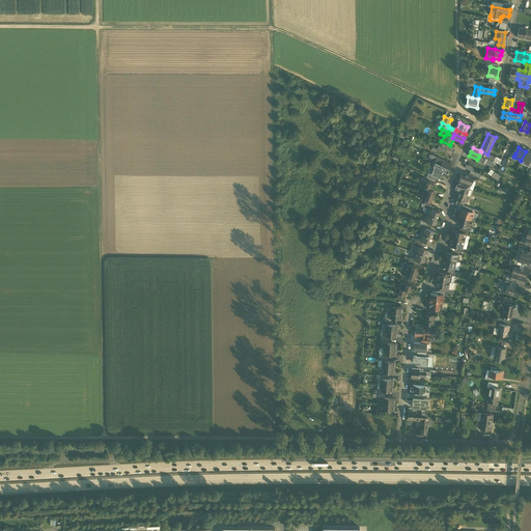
[(530,157),(530,154),(526,151),(521,161),(528,164),(530,160),(530,157)]
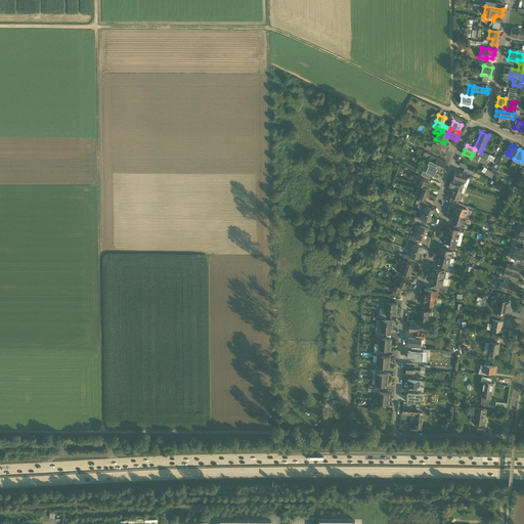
[(444,166),(435,162),(430,160),(428,165),(429,165),(426,172),(431,174),(433,175),(437,169),(441,171),(444,166)]
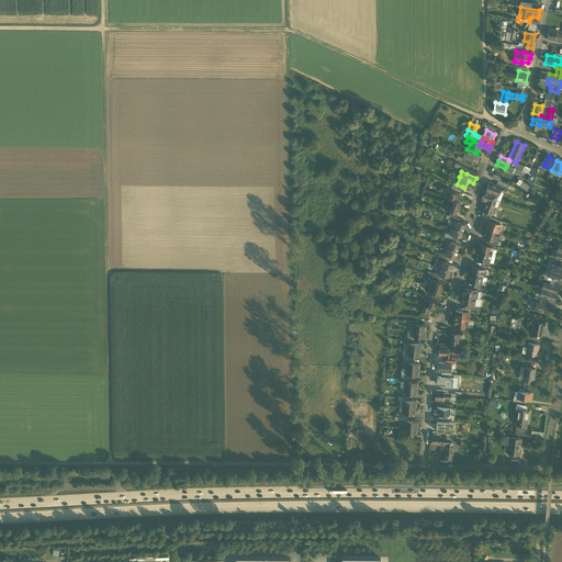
[(528,191),(531,187),(518,179),(515,183),(528,191)]
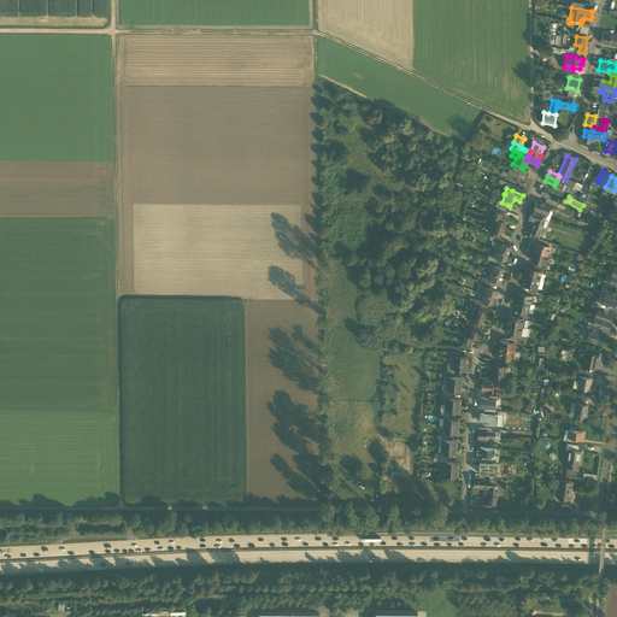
[(550,205),(536,200),(534,210),(533,210),(530,215),(545,219),(546,217),(540,215),(541,212),(546,215),(550,205)]
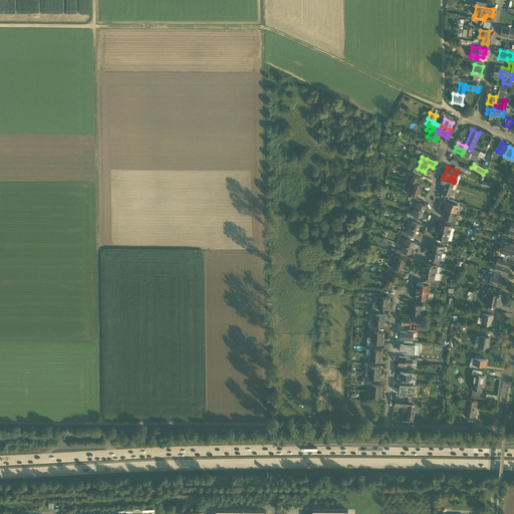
[(414,175),(408,174),(406,179),(411,181),(418,183),(419,181),(417,180),(418,178),(418,177),(414,175)]
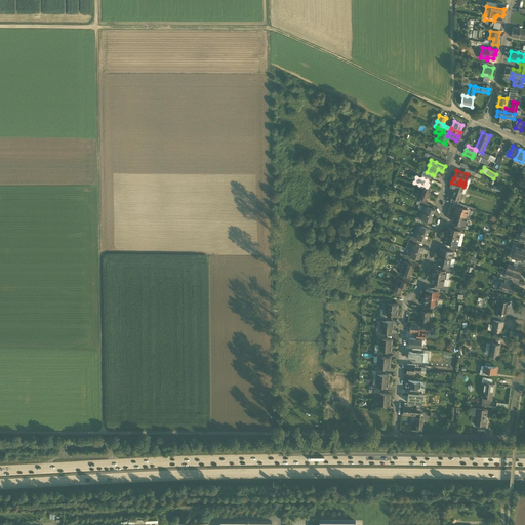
[(463,187),(451,183),(450,188),(455,189),(452,198),(458,200),(463,187)]
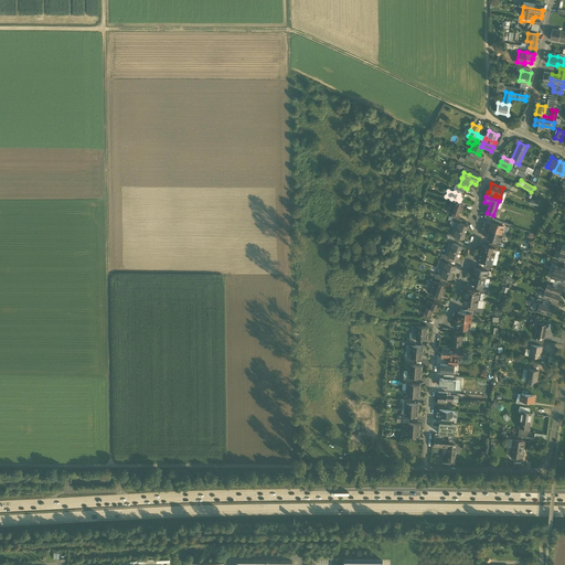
[(459,201),(451,199),(449,205),(462,210),(464,206),(460,205),(461,202),(459,201)]
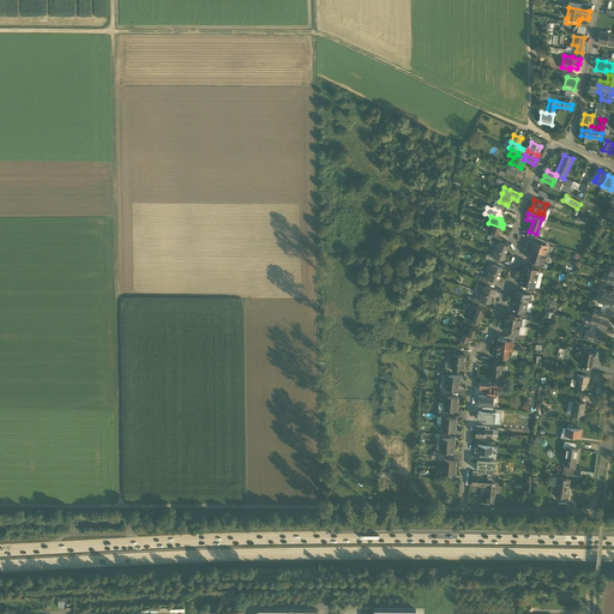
[(503,228),(488,223),(486,229),(492,232),(497,234),(497,233),(498,230),(501,232),(503,228)]
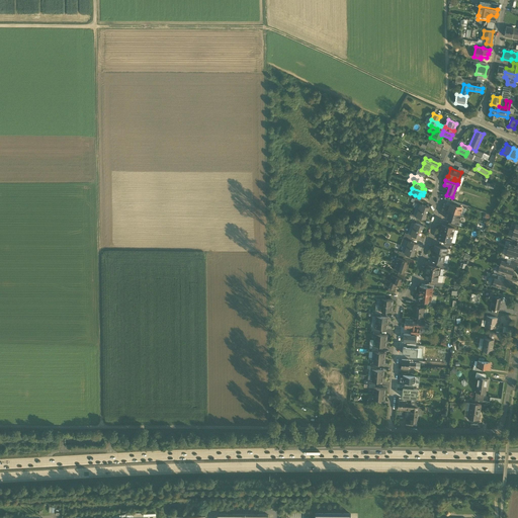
[(422,204),(418,203),(415,209),(426,213),(427,209),(428,210),(429,207),(422,204)]
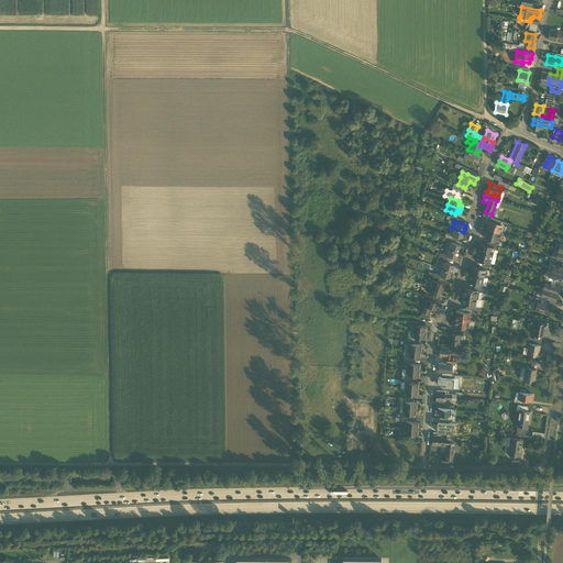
[(490,222),(489,221),(487,229),(499,233),(501,225),(490,222)]
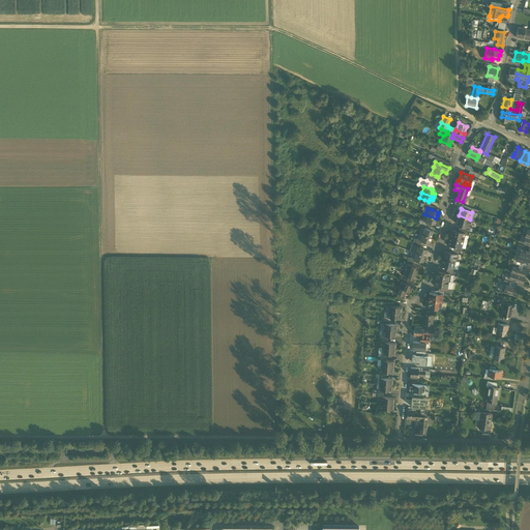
[(436,218),(424,214),(422,221),(428,222),(435,225),(436,222),(435,222),(436,218)]
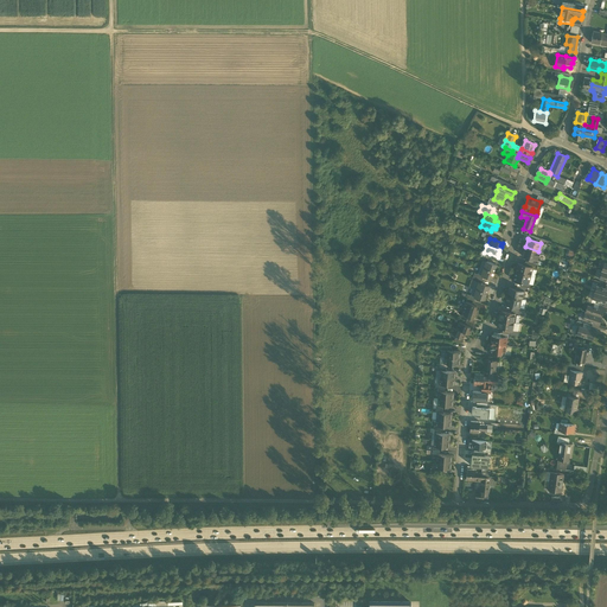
[(538,251),(525,247),(523,248),(523,250),(524,251),(522,256),(529,259),(537,260),(540,251),(538,251)]
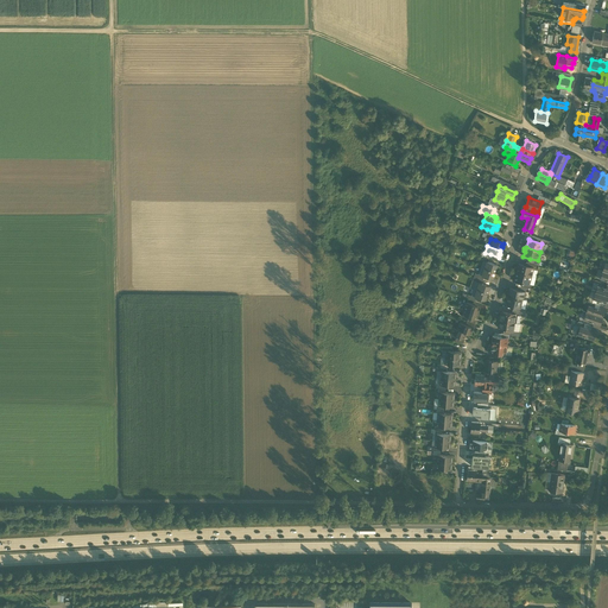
[(488,261),(483,260),(481,267),(494,272),(495,268),(496,268),(498,265),(488,261)]
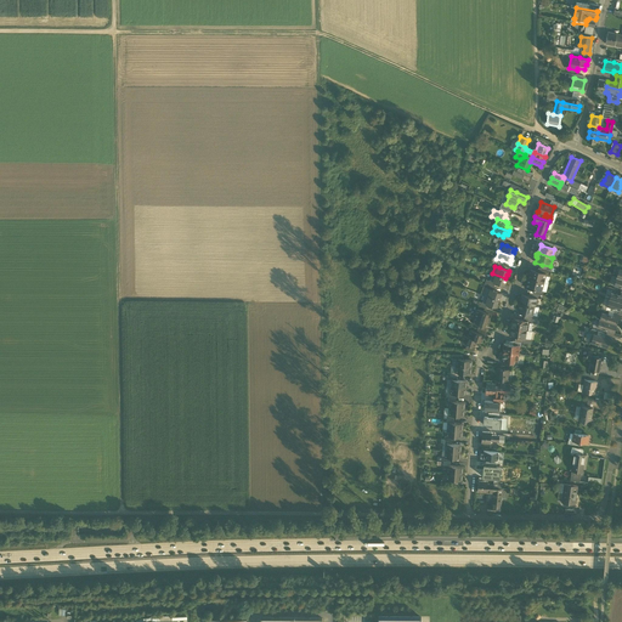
[(538,271),(531,270),(529,278),(543,282),(546,273),(538,271)]
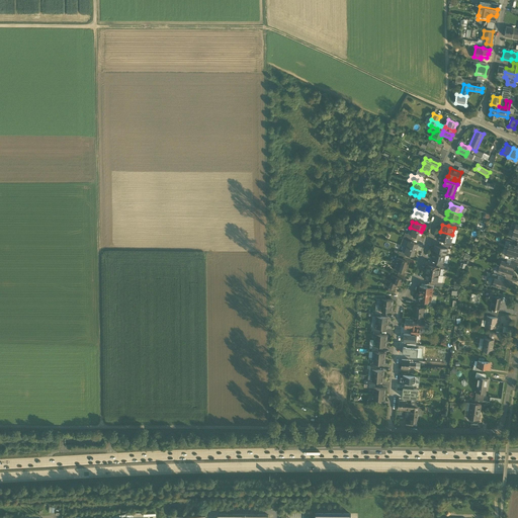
[(421,232),(410,228),(408,234),(412,236),(420,238),(421,235),(420,235),(421,232)]
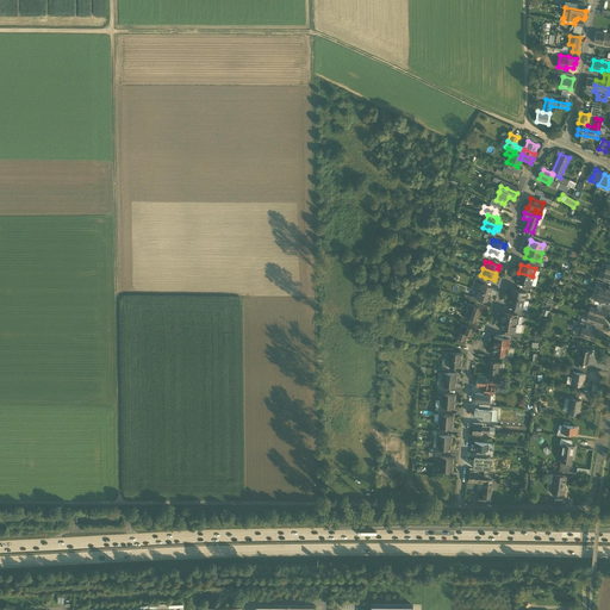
[(533,277),(518,273),(516,281),(523,284),(530,285),(533,277)]
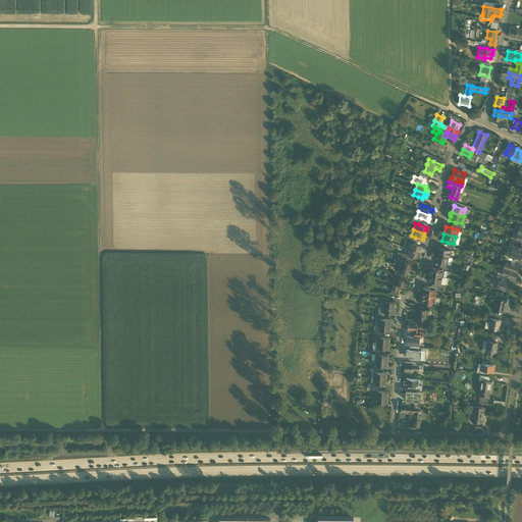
[(414,243),(409,242),(407,248),(418,252),(419,249),(420,249),(421,246),(414,243)]
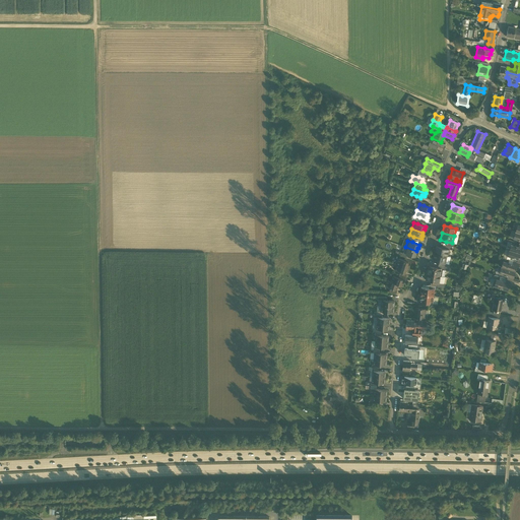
[(519,247),(512,244),(510,250),(519,253),(519,246),(519,247)]
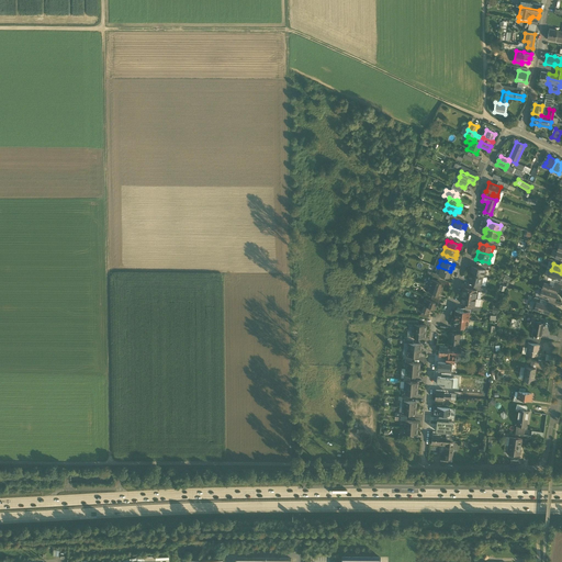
[(479,268),(471,266),(470,273),(482,277),(483,277),(485,269),(479,268)]
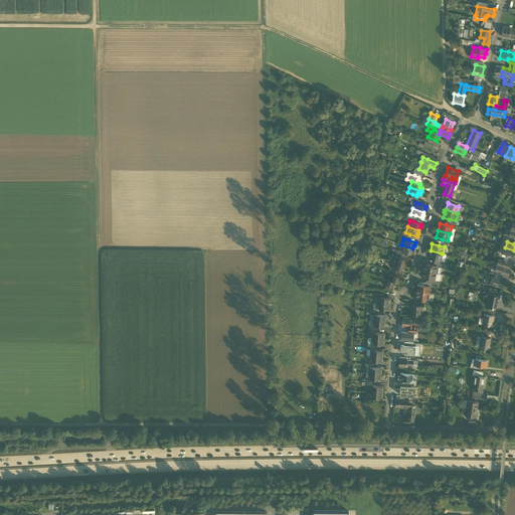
[(412,248),(401,244),(399,250),(403,252),(410,254),(411,251),(412,248)]
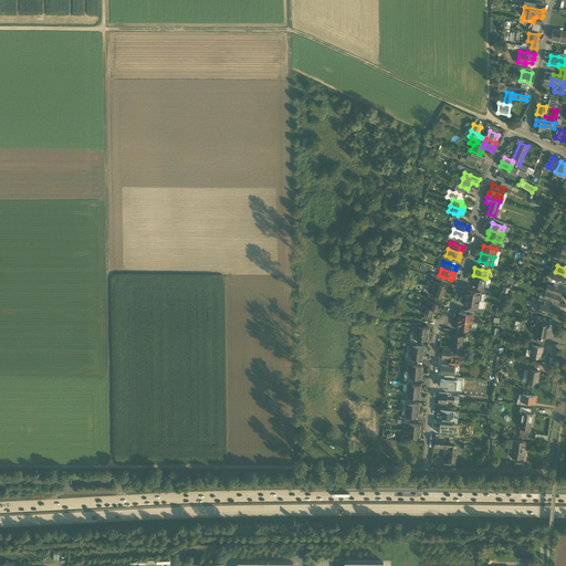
[(565,275),(555,272),(553,279),(563,282),(565,282),(565,275)]
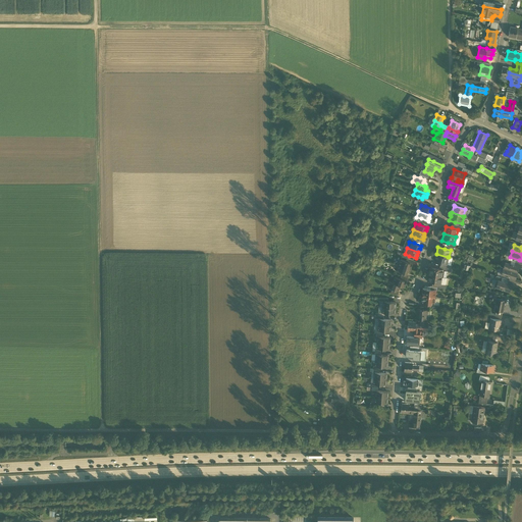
[(448,257),(436,254),(434,261),(440,263),(447,264),(447,263),(448,257)]
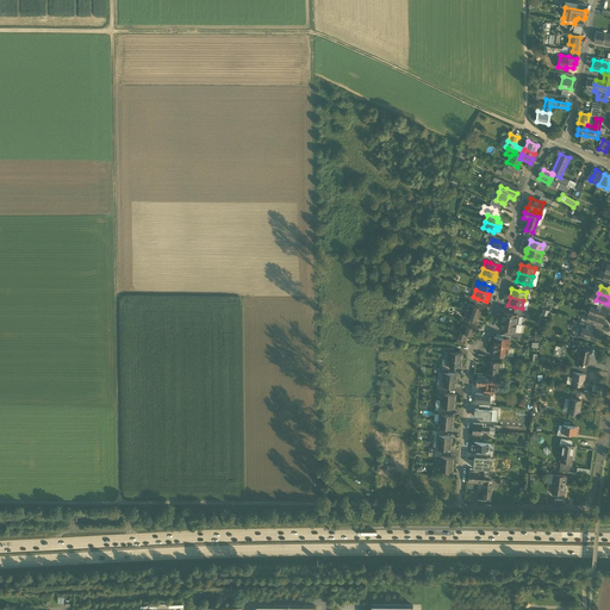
[(474,305),(468,303),(466,310),(480,315),(481,311),(478,310),(479,307),(479,306),(474,305)]
